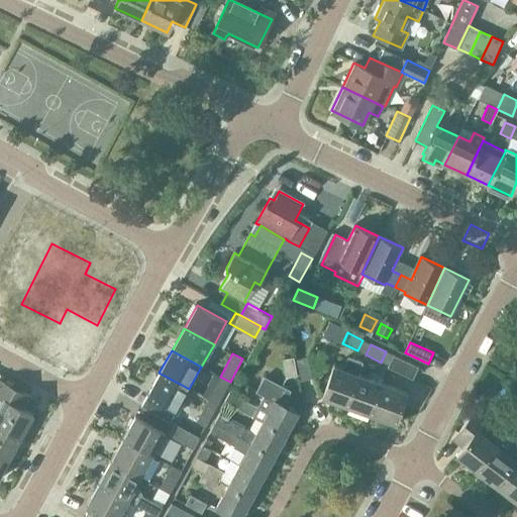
[(394,355),(389,366),(388,368),(413,380),(418,368),(394,355)]
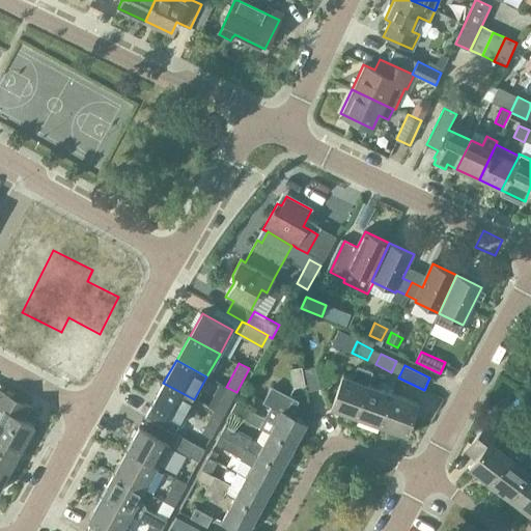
[(357,366),(353,379),(343,375),(331,409),(333,410),(335,412),(342,415),(345,414),(356,418),(368,385),(372,371),(357,366)]
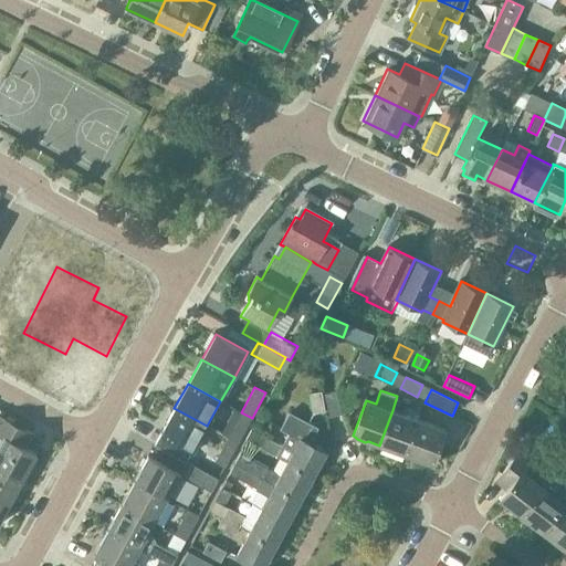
[(321,391),(310,394),(313,413),(324,411),(321,391)]
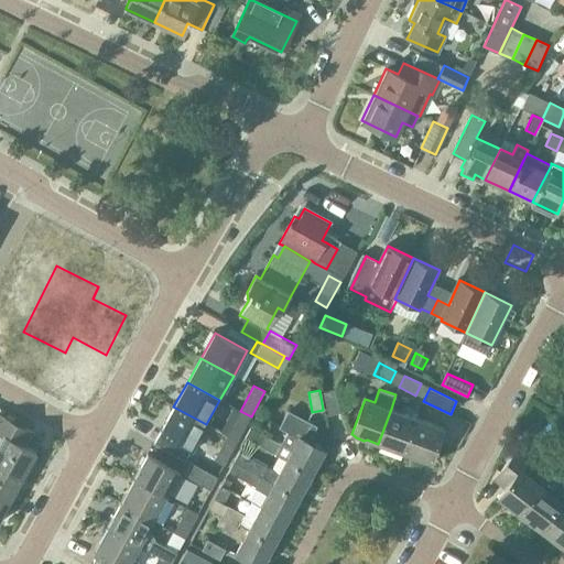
[(324,393),(329,415),(340,412),(335,390),(324,393)]
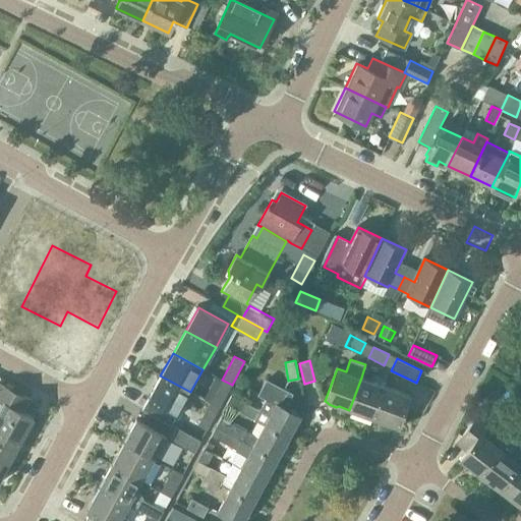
[(141,409),(157,417),(172,425),(190,392),(160,375),(141,409)]
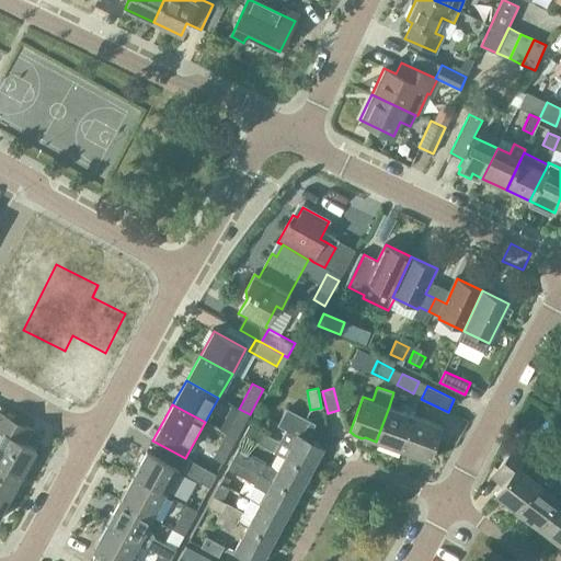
[(376,442),(402,450),(415,416),(414,415),(416,410),(403,405),(401,411),(389,407),(376,442)]
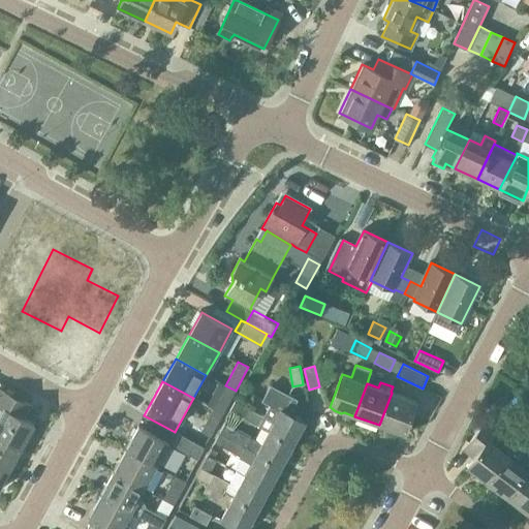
[(213,408),(223,413),(236,391),(225,385),(213,408)]
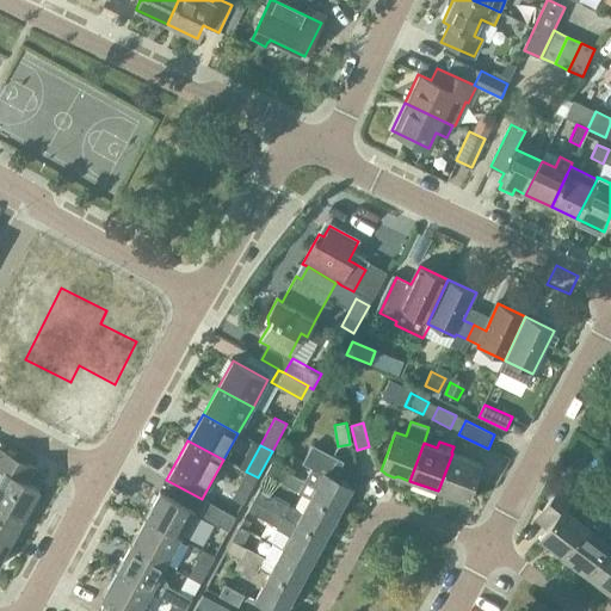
[(304,482),(298,493),(309,499),(338,514),(352,488),(334,479),(343,462),(313,446),(303,463),(313,468),(304,482)]
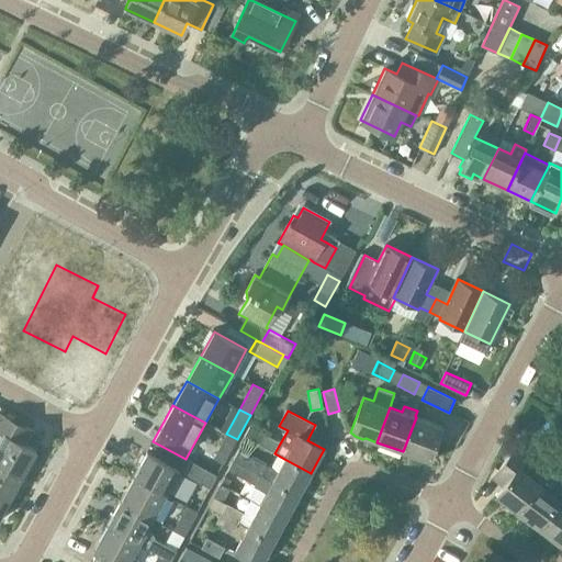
[(36,451),(24,445),(32,431),(0,413),(0,462),(23,475),(36,451)]
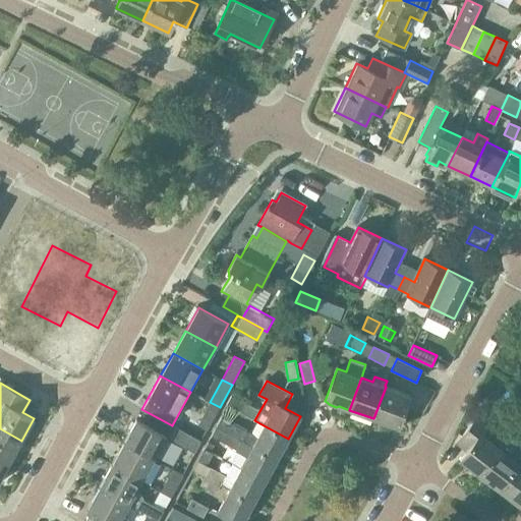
[(410,395),(386,387),(373,418),(399,427),(410,395)]
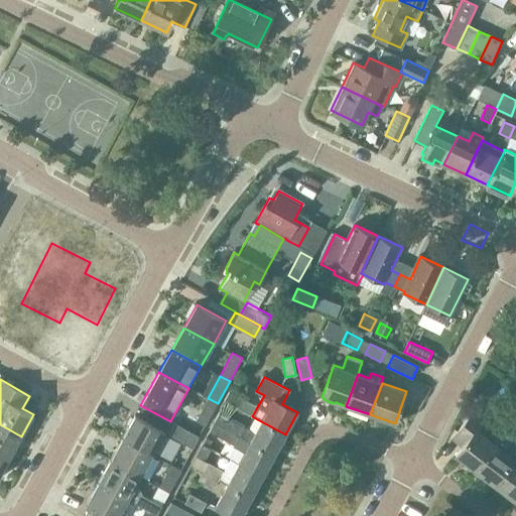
[(229,392),(224,400),(225,401),(237,408),(242,399),(230,393),(229,392)]
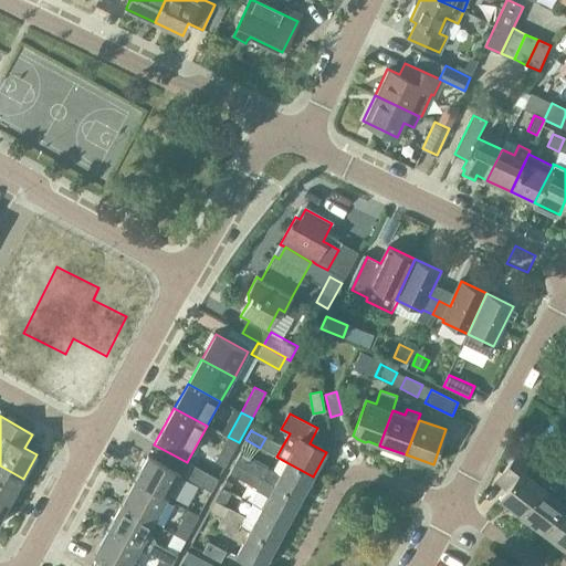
[(215,462),(224,468),(239,442),(228,437),(215,462)]
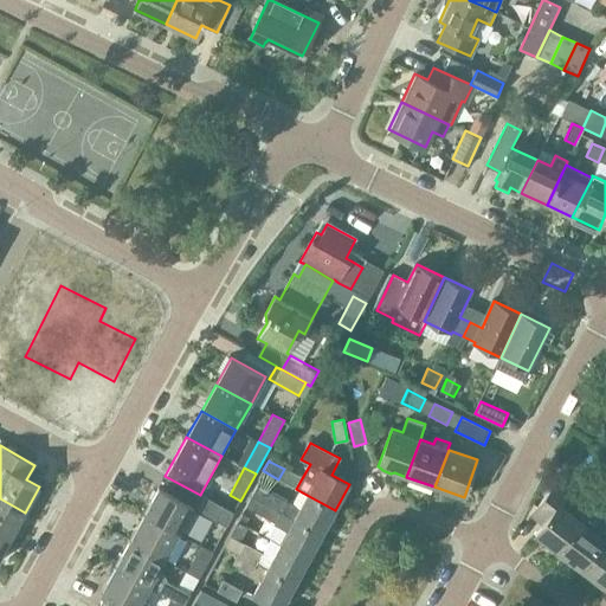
[(278,479),(296,489),(302,478),(284,468),(284,469),(278,479)]
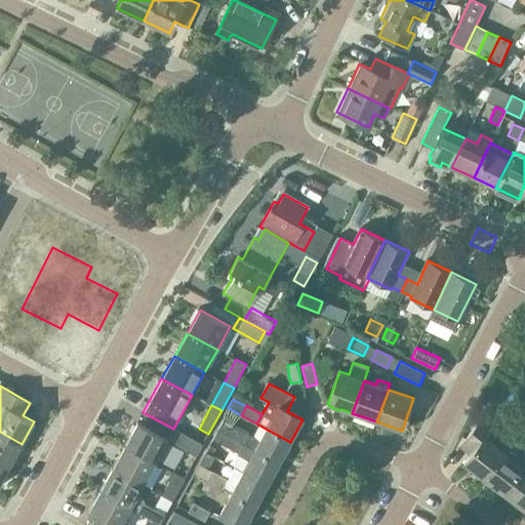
[(505,451),(513,441),(492,426),(490,428),(480,419),(460,445),(471,453),(463,462),(484,479),(505,451)]
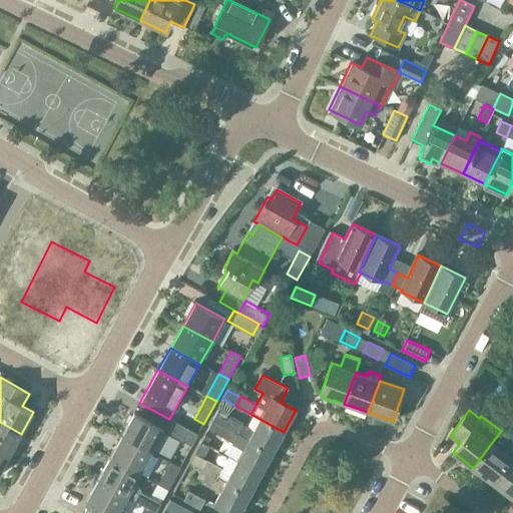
[(122,435),(151,451),(163,430),(191,446),(198,434),(169,419),(154,411),(149,421),(134,413),(122,435)]
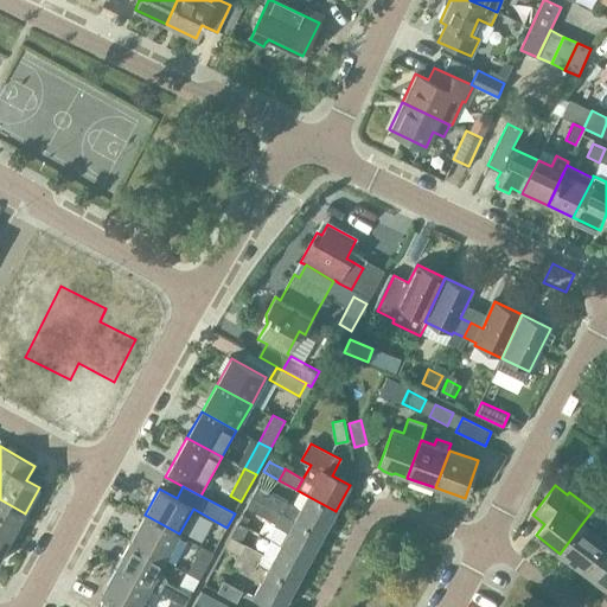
[(272,494),(257,486),(251,498),(283,515),(323,536),(336,511),(307,496),(300,509),(287,503),(288,500),(273,492),(272,494)]
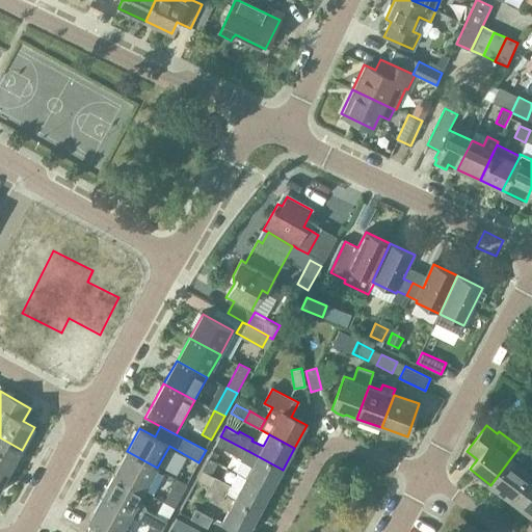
[(220,436),(215,445),(241,459),(243,460),(248,451),(220,436)]
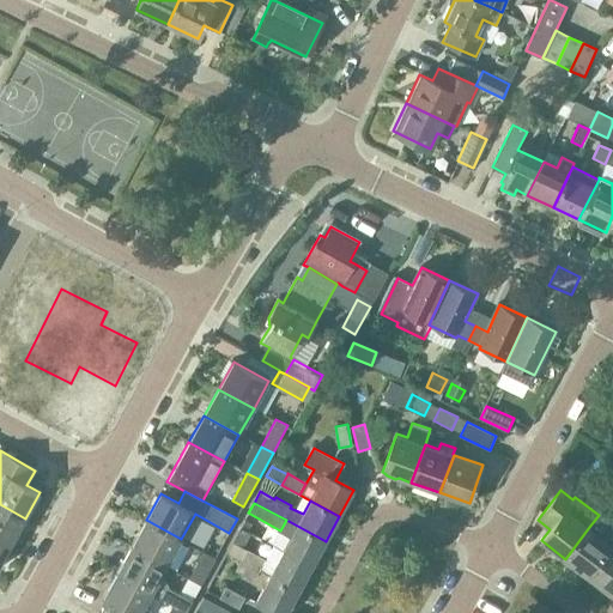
[(25,519),(0,504),(0,538),(11,544),(12,544),(16,544),(20,535),(18,532),(25,519)]
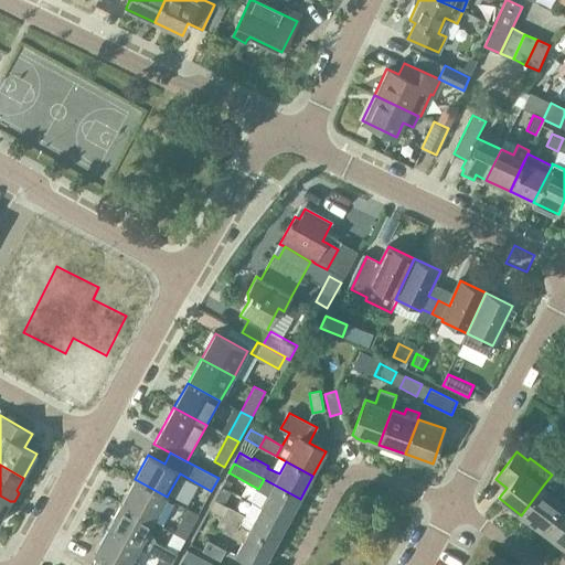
[(121,503),(153,521),(167,497),(135,479),(121,503)]
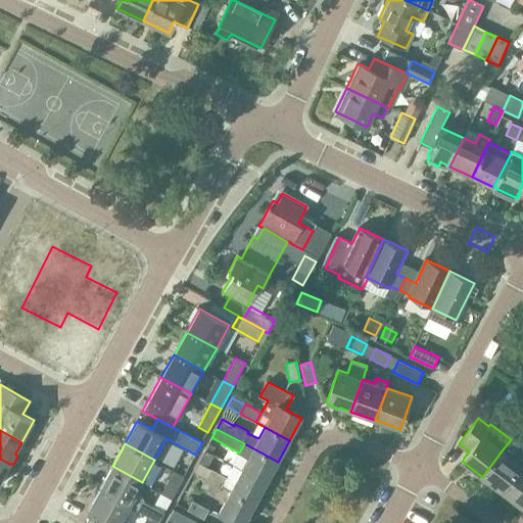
[(237,452),(236,454),(247,460),(242,470),(266,483),(278,462),(244,443),(239,453),(237,452)]
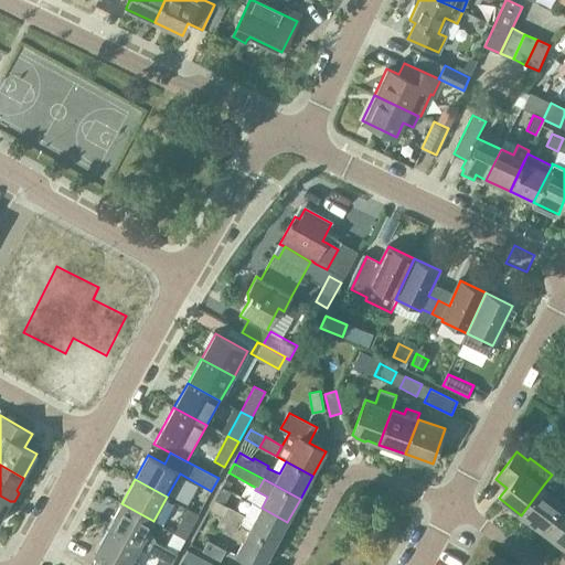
[(564,503),(564,501),(543,486),(521,515),(543,532),(564,503)]
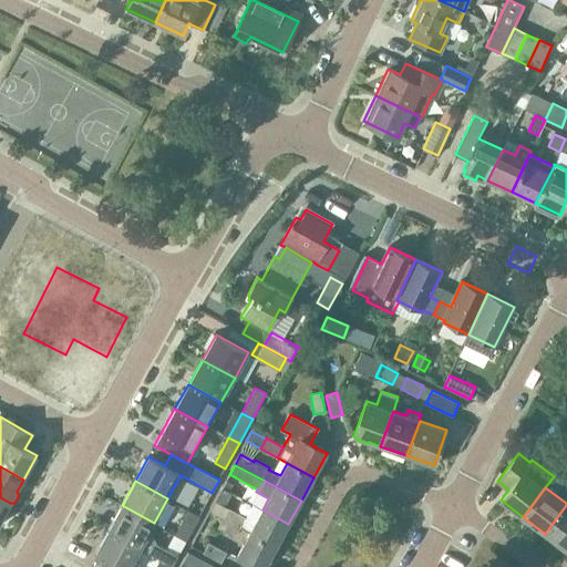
[(0,521),(10,503),(0,497),(0,521)]
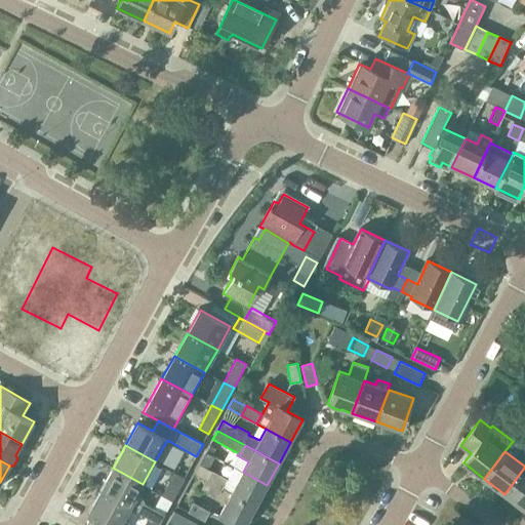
[(206,480),(223,488),(228,480),(200,465),(195,474),(206,480)]
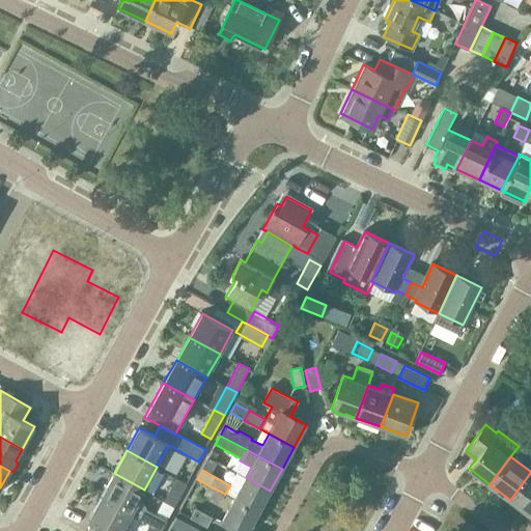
[(102,496),(132,512),(131,513),(150,525),(161,530),(166,520),(145,509),(144,505),(138,501),(144,490),(114,473),(102,496)]
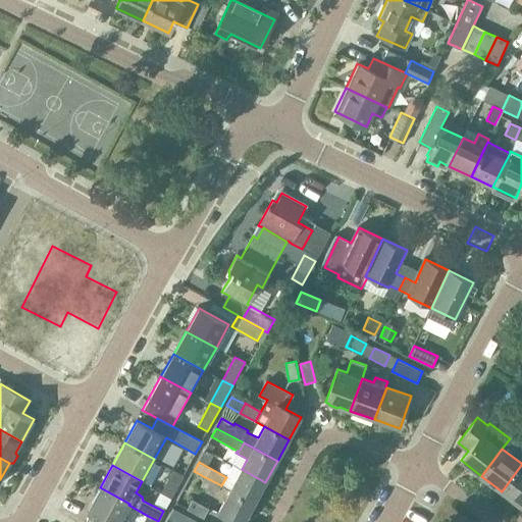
[(521,465),(502,491),(521,507),(521,506),(521,465)]
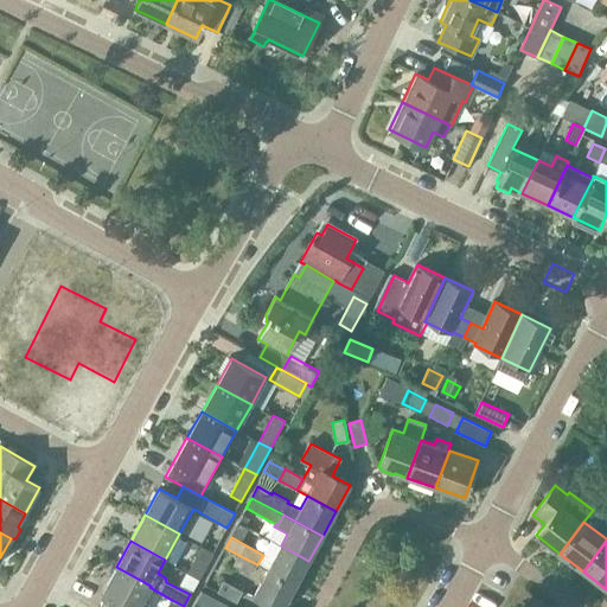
[(281,545),(267,570),(295,586),(308,561),(281,545)]
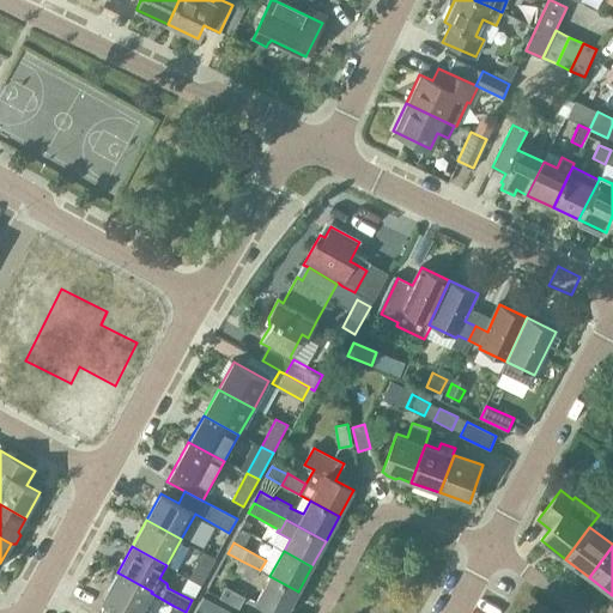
[(201,587),(216,559),(204,553),(189,580),(201,587)]
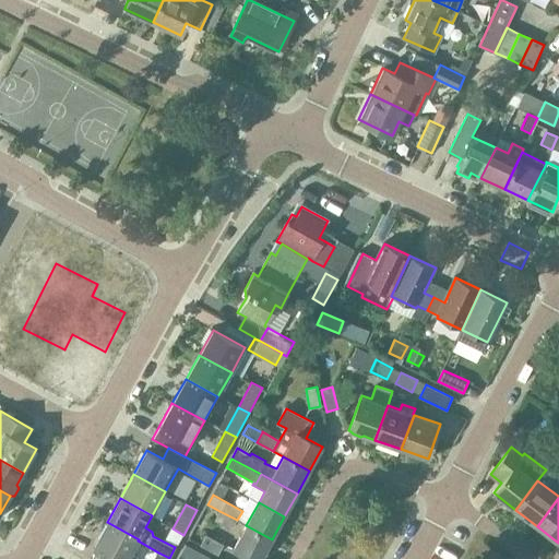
[(237,520),(219,511),(215,521),(232,531),(237,520)]
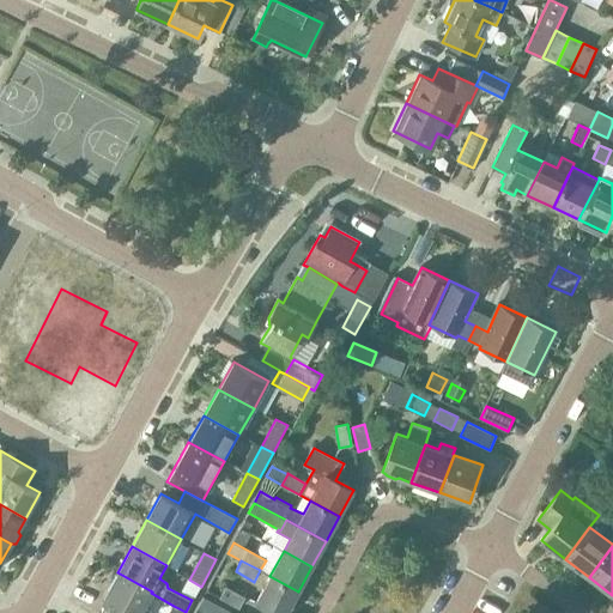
[(123,612),(140,612),(151,593),(152,592),(117,572),(102,600),(123,612)]
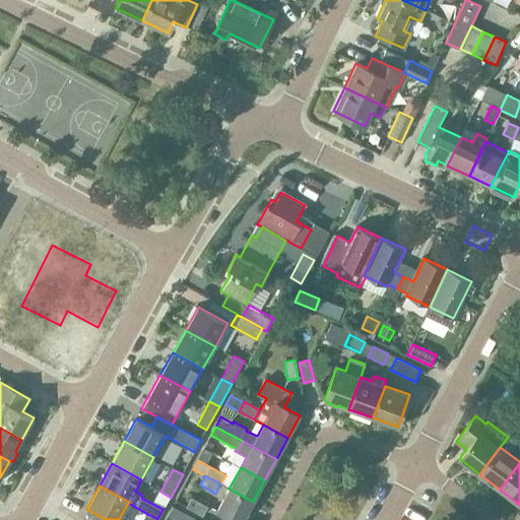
[(242,519),(253,502),(229,489),(216,511),(234,519),(242,519)]
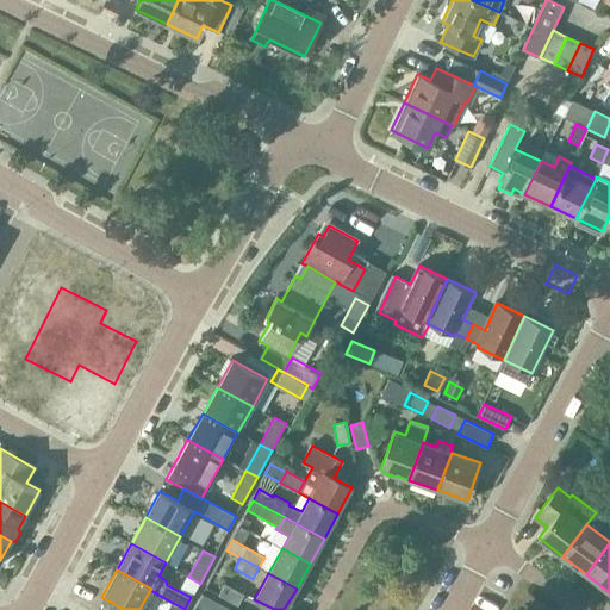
[(224,584),(218,595),(238,605),(244,595),(224,584)]
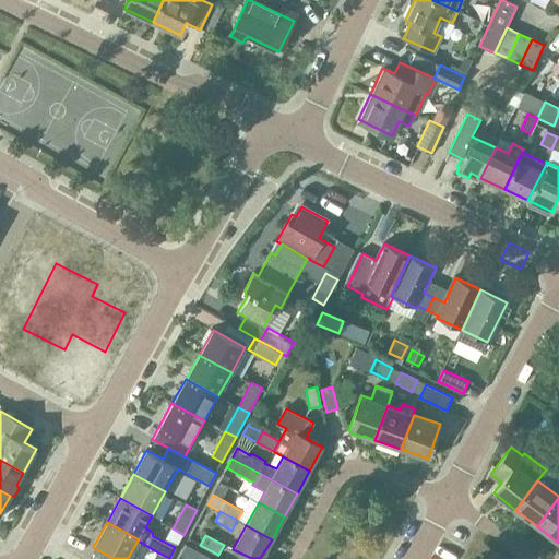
[(212,558),(187,545),(181,555),(189,558),(212,558)]
